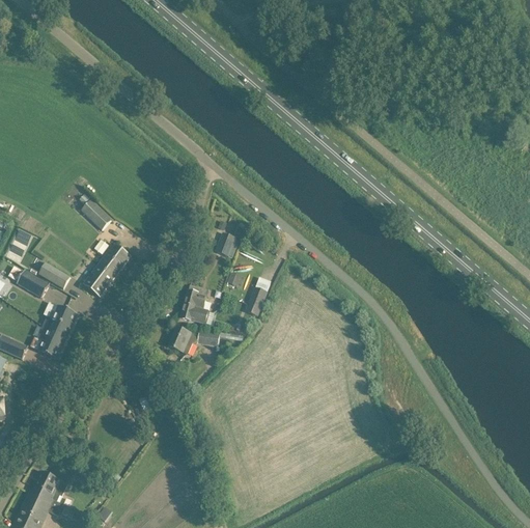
[(82,194),(79,198),(83,202),(87,199),(82,194)]
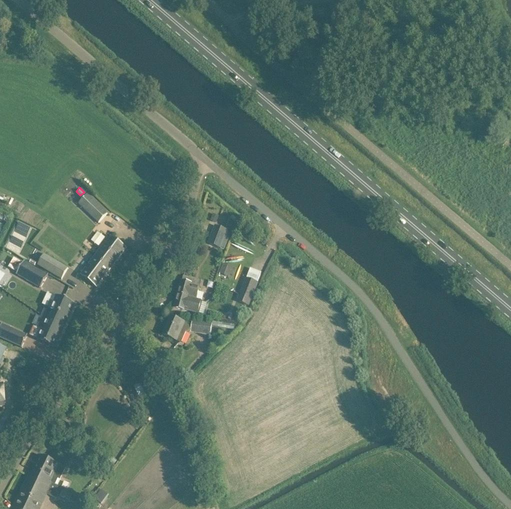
[(107,211),(86,192),(77,201),(98,221),(107,211)]
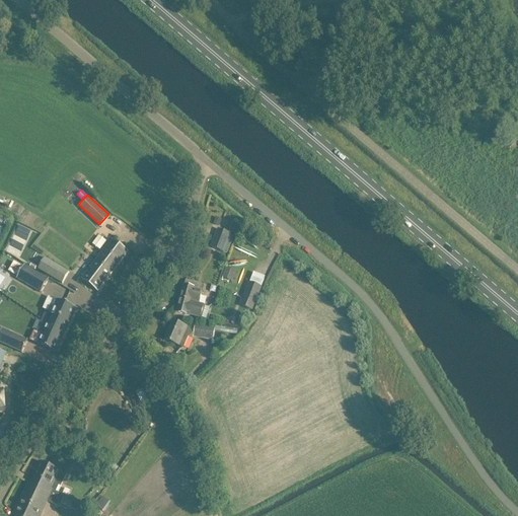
[(229,232),(217,227),(211,244),(222,249),(229,232)]
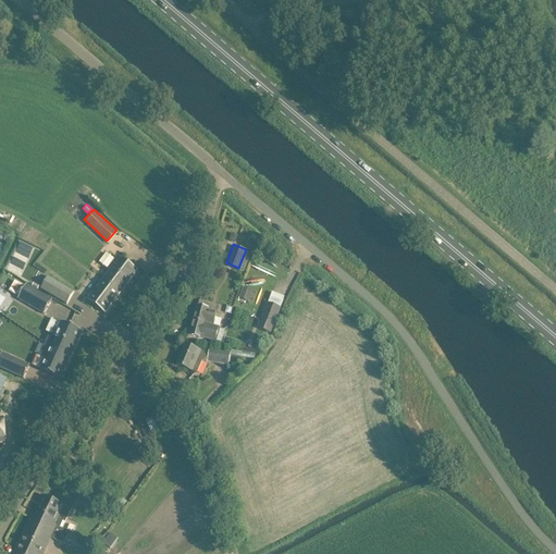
[(282,265),(261,246),(249,261),(271,279),(282,265)]
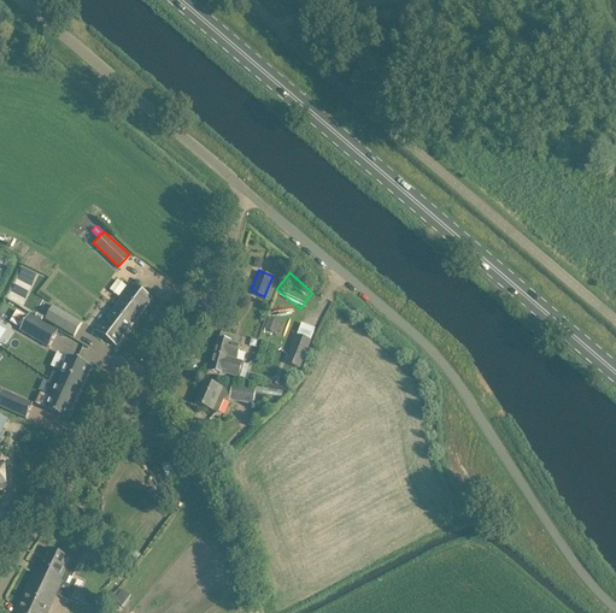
[(134,320),(152,296),(132,281),(130,282),(133,283),(127,290),(125,289),(113,305),(134,320)]
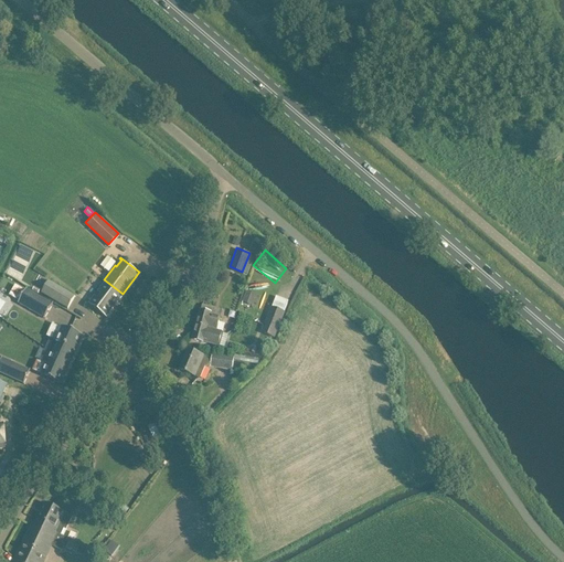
[(74,294),(48,278),(40,290),(66,306),(74,294)]
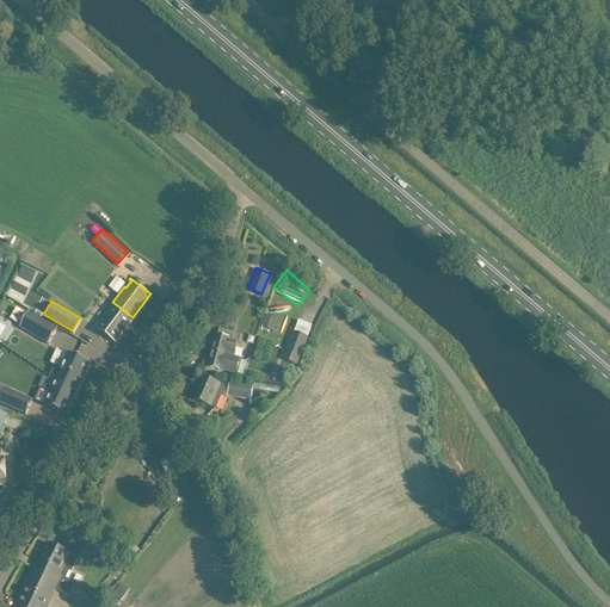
[(112,302),(104,313),(108,315),(105,320),(100,316),(94,326),(115,341),(133,317),(112,302)]
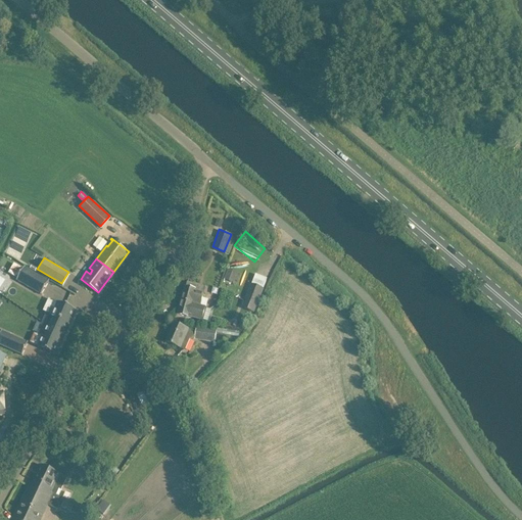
[(13,261),(7,271),(16,277),(16,278),(41,292),(48,280),(24,265),(22,267),(13,261)]
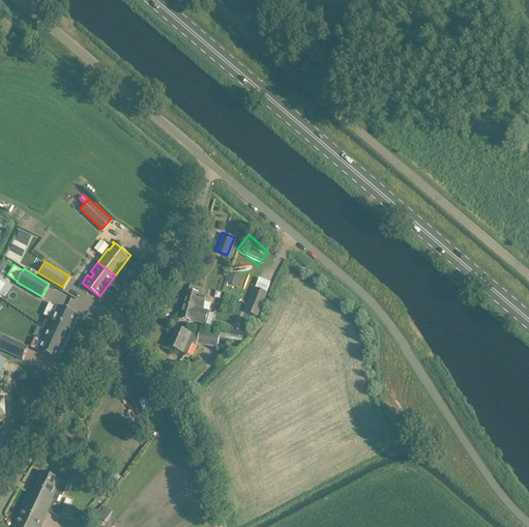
[(227,281),(235,284),(239,274),(231,271),(227,281)]
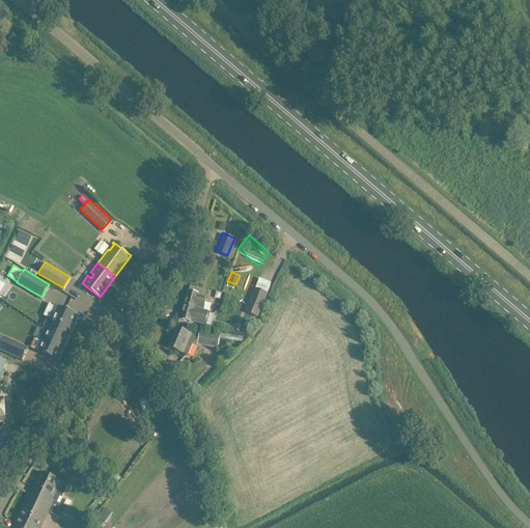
[(254,286),(248,304),(259,308),(266,292),(267,290),(254,286)]
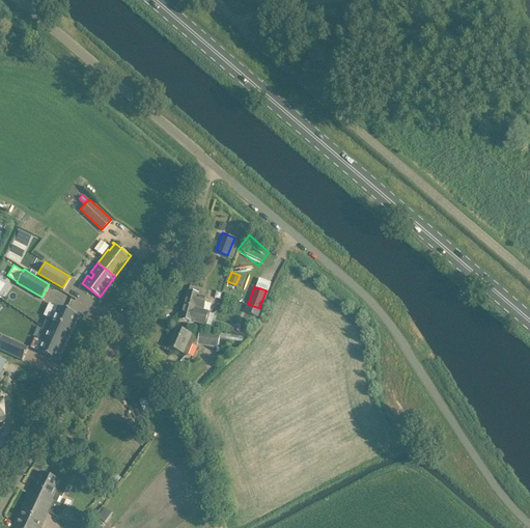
[(197,292),(196,292),(187,289),(183,303),(202,308),(205,295),(197,293),(197,292)]
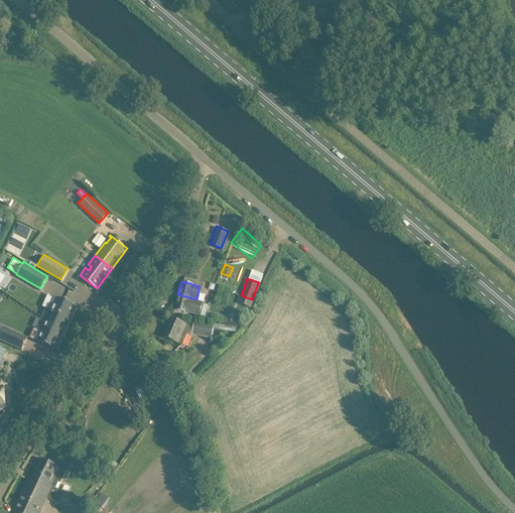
[(197,300),(197,299),(177,294),(173,308),(199,314),(200,308),(194,307),(196,300),(197,300)]
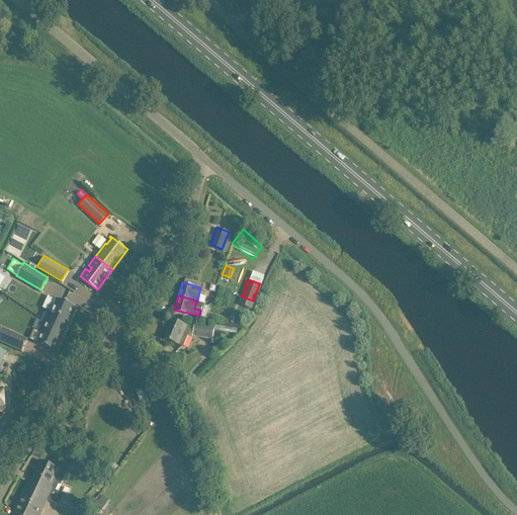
[(65,328),(75,306),(56,296),(50,310),(46,308),(41,317),(65,328)]
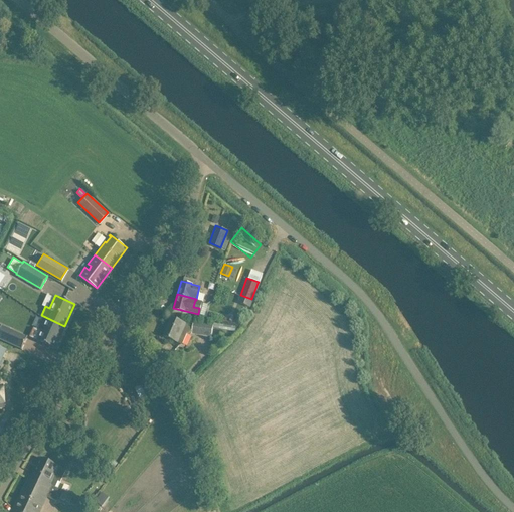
[(55,347),(64,326),(41,315),(35,327),(40,329),(36,339),(55,347)]
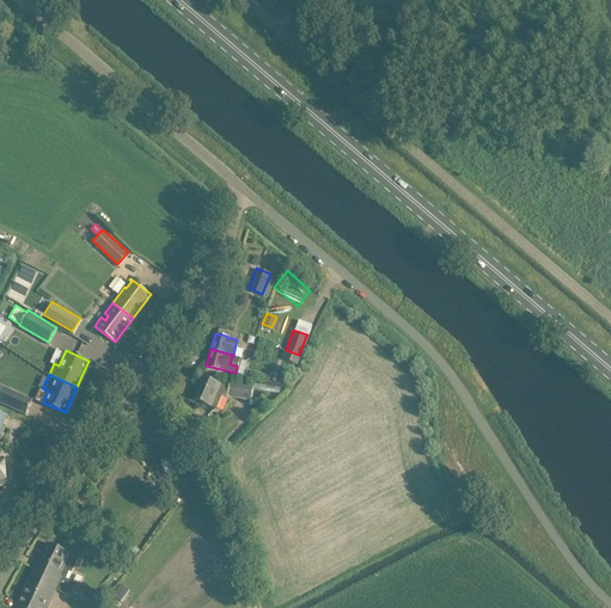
[(203,375),(194,397),(214,406),(219,395),(219,394),(224,385),(214,380),(203,375)]
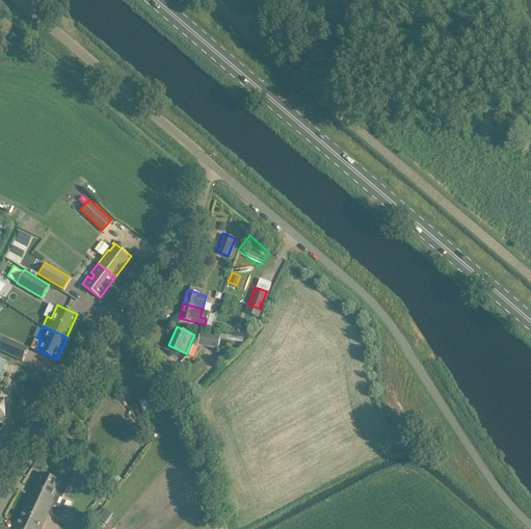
[(197,336),(196,342),(217,345),(218,335),(198,332),(197,336)]
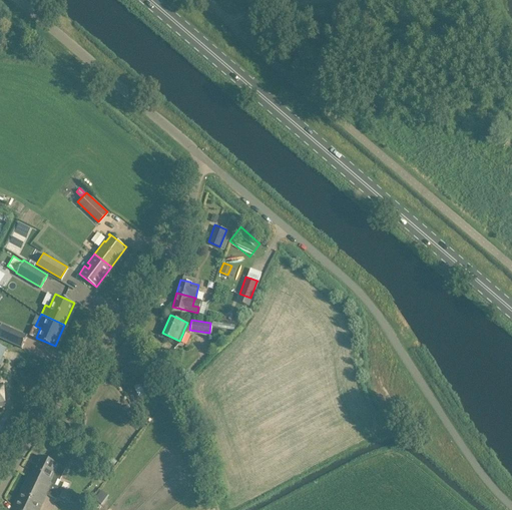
[(0,337),(21,347),(26,334),(1,323),(0,325),(0,337)]
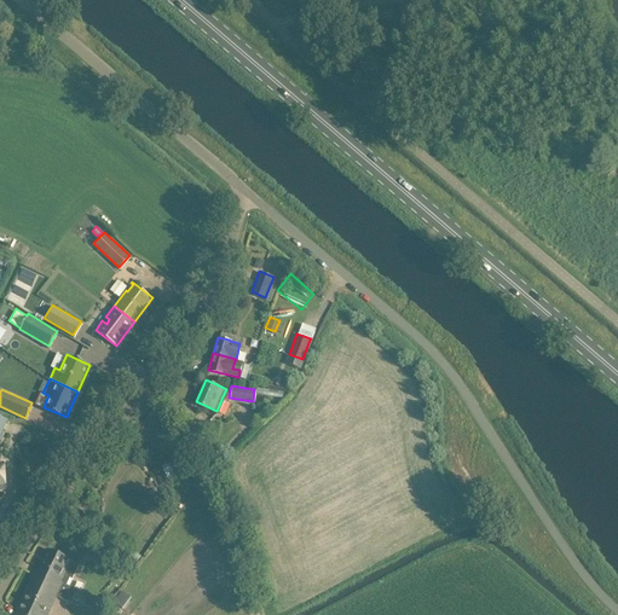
[(215,429),(204,428),(203,439),(214,440),(215,429)]
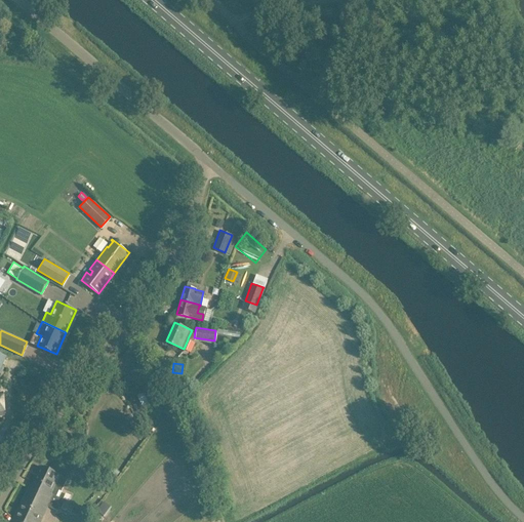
[(142,391),(136,393),(143,405),(148,402),(147,400),(159,394),(155,385),(143,392),(142,391)]
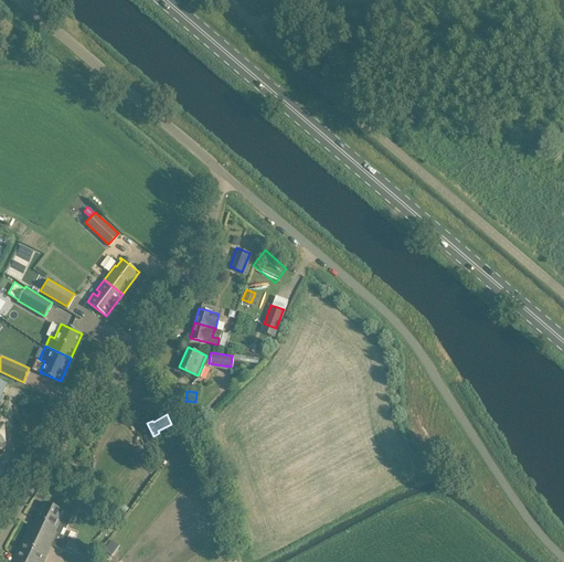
[(137,422),(127,426),(134,444),(142,442),(142,439),(144,439),(137,422)]
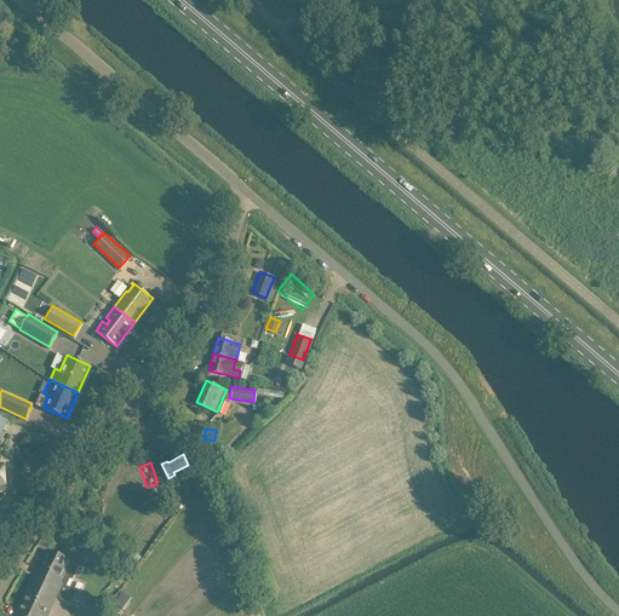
[(110,573),(118,565),(97,545),(90,553),(110,573)]
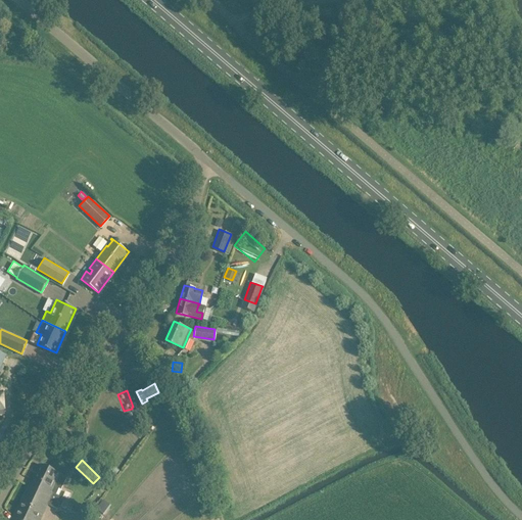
[(61,472),(49,467),(40,463),(33,477),(48,484),(47,488),(58,493),(66,475),(61,472)]
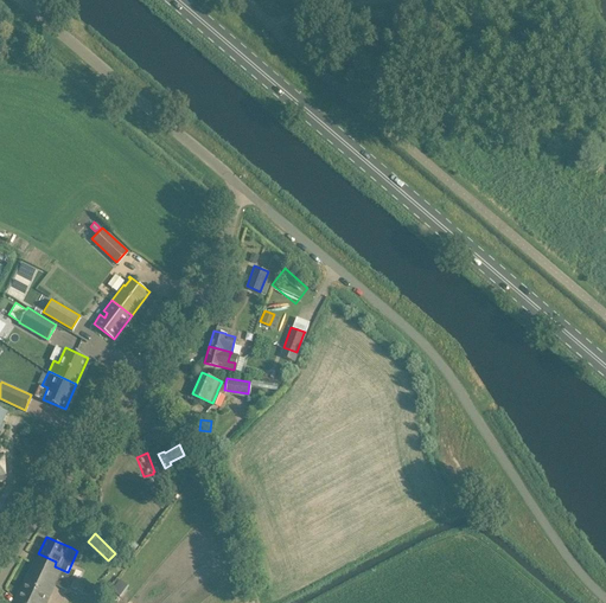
[(126,537),(116,547),(127,556),(135,545),(126,537)]
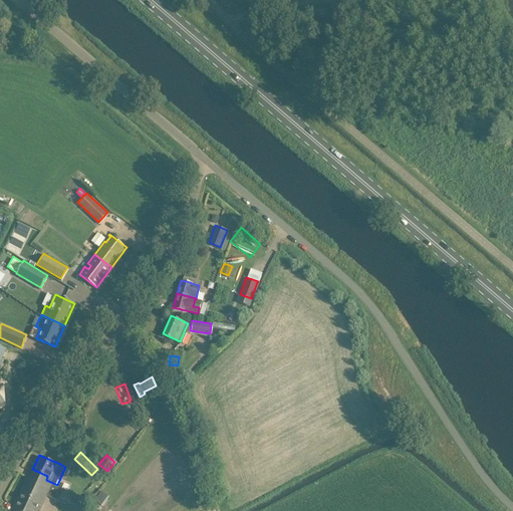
[(57,485),(46,480),(47,476),(32,469),(29,475),(28,474),(13,504),(14,505),(12,510),(13,510),(38,510),(40,507),(46,494),(55,498),(61,487),(57,485)]
